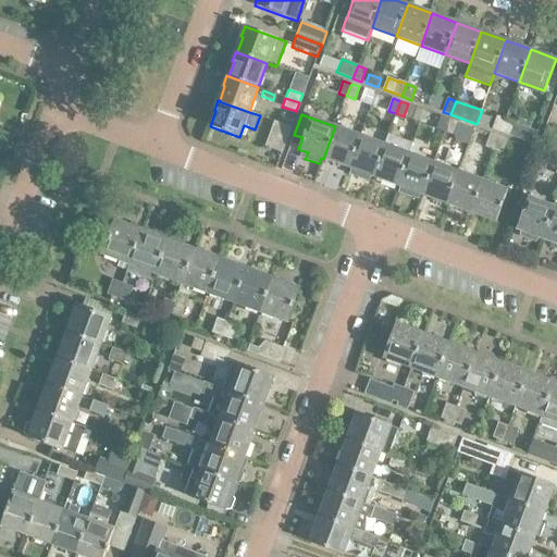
[(442,116),(436,130),(445,132),(449,119),(442,116)]
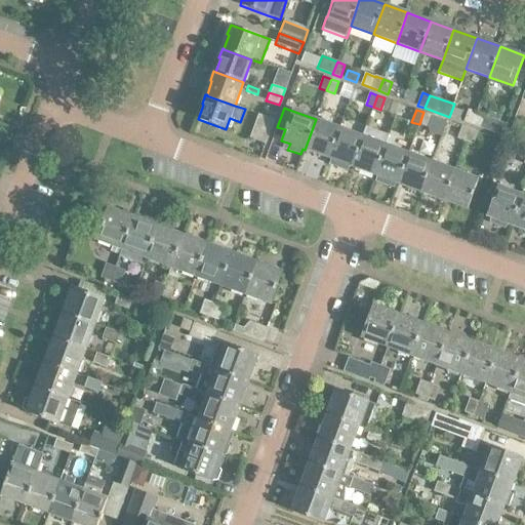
[(469,110),(465,122),(472,124),(476,112),(469,110)]
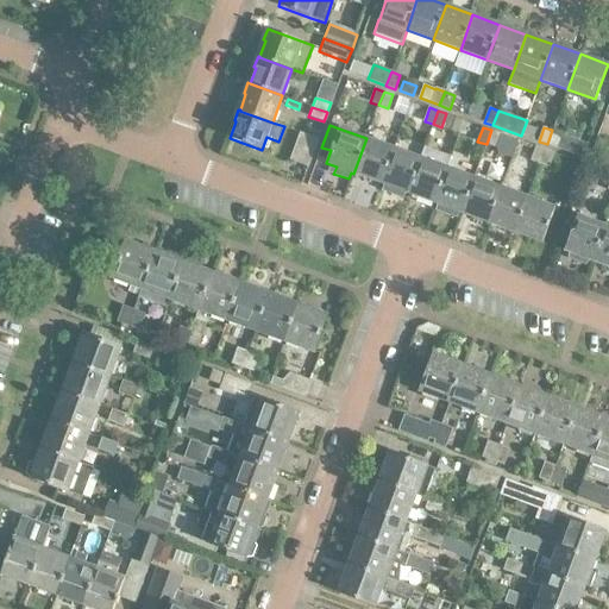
[(491,130),(487,144),(495,148),(500,133),(491,130)]
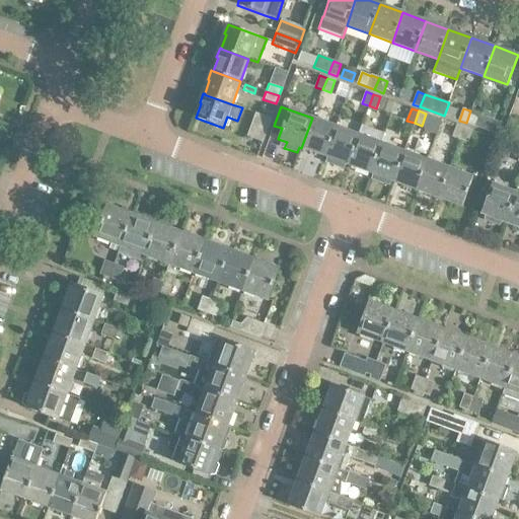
[(470,110),(466,123),(474,126),(478,114),(470,110)]
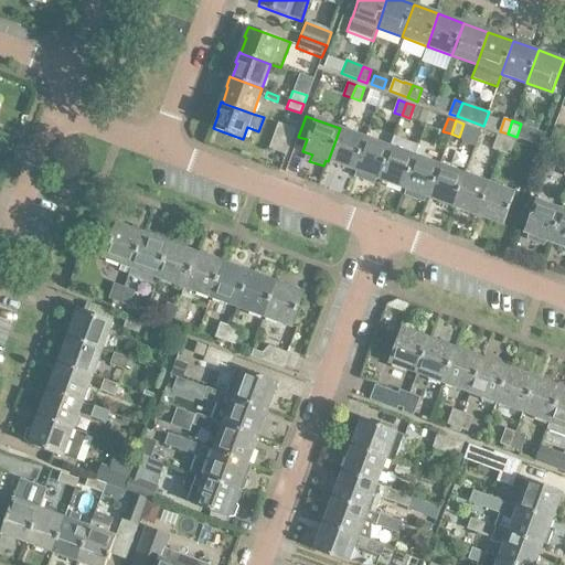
[(286,155),(295,129),(278,124),(269,148),(286,155)]
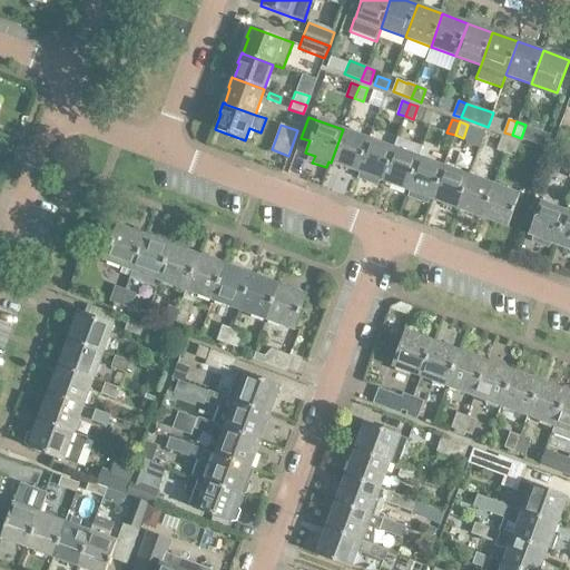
[(343,129),(331,163),(356,172),(369,138),(343,129)]
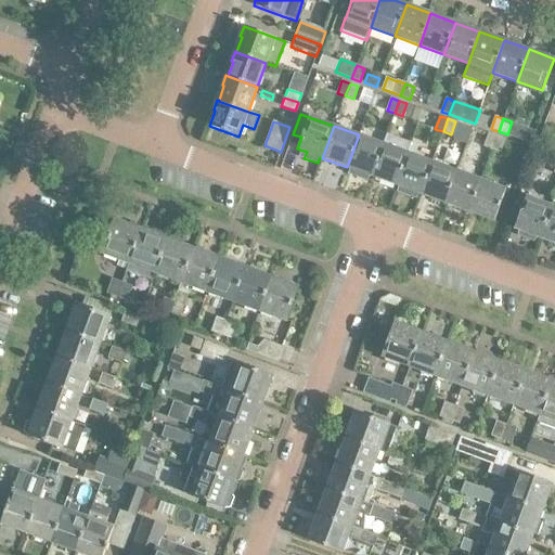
[(396,185),(408,153),(411,142),(387,133),(383,143),(371,176),(396,185)]
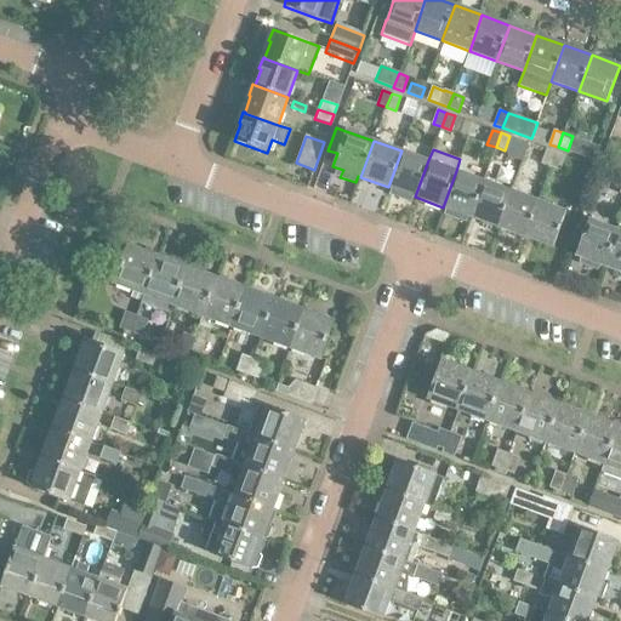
[(428,160),(402,151),(388,187),(415,197),(428,160)]
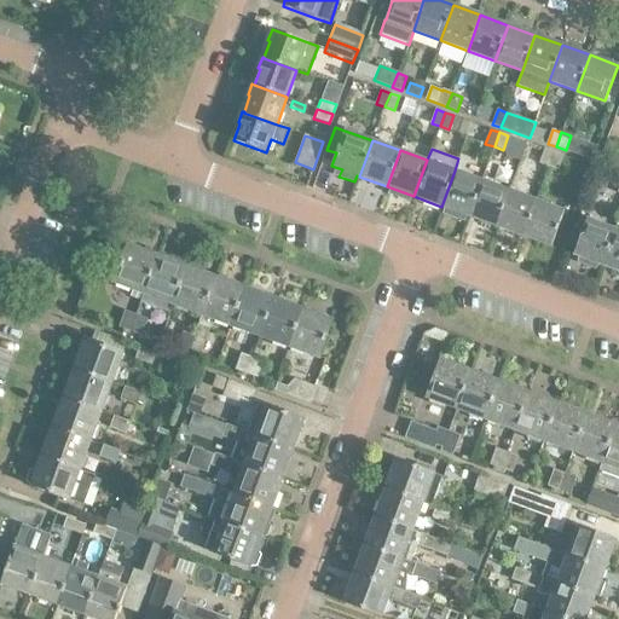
[(545,150),(541,163),(549,167),(554,152),(545,150)]
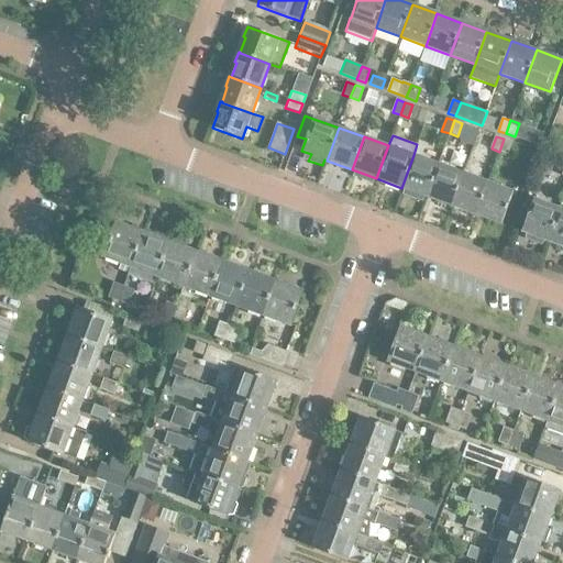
[(504,139),(499,152),(507,155),(511,142),(504,139)]
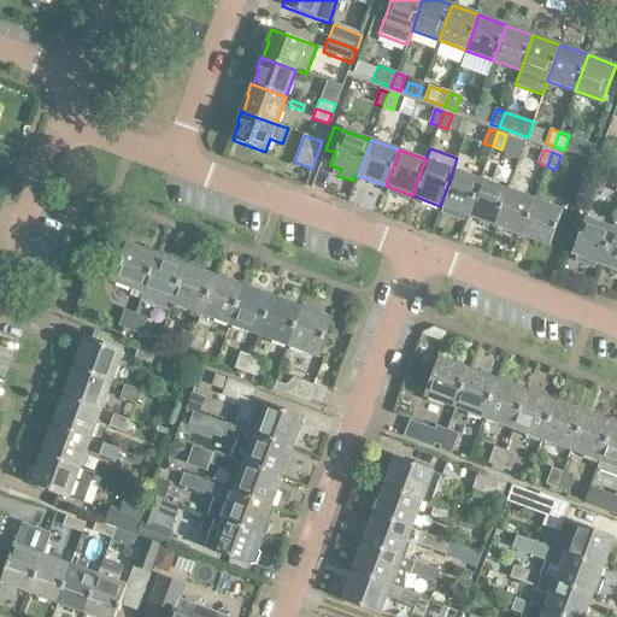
[(453,170),(440,206),(466,216),(480,180),(453,170)]
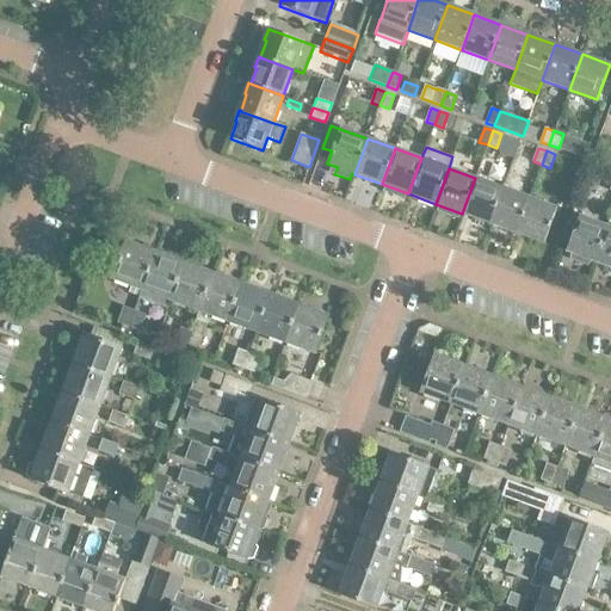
[(462,214),(489,223),(503,187),(475,178),(462,214)]
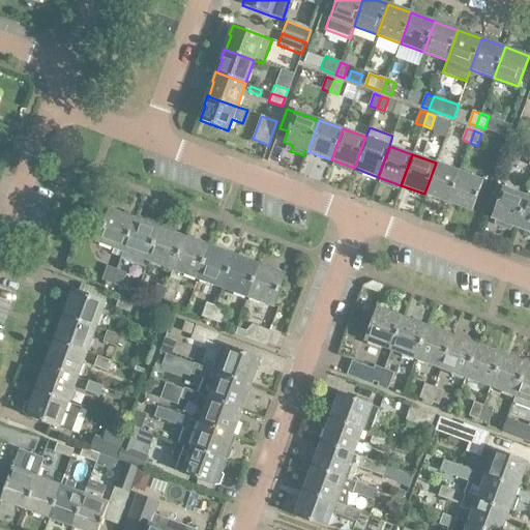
[(424,194),(447,202),(460,171),(436,163),(424,194)]
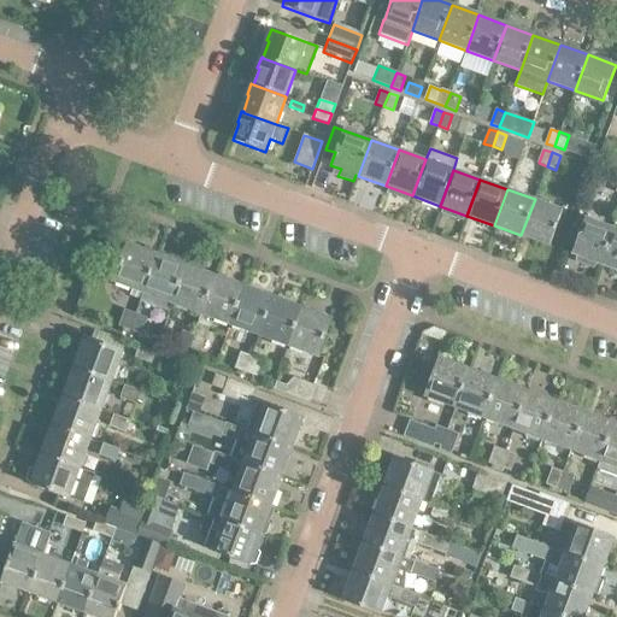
[(548,246),(563,209),(535,199),(521,235),(548,246)]
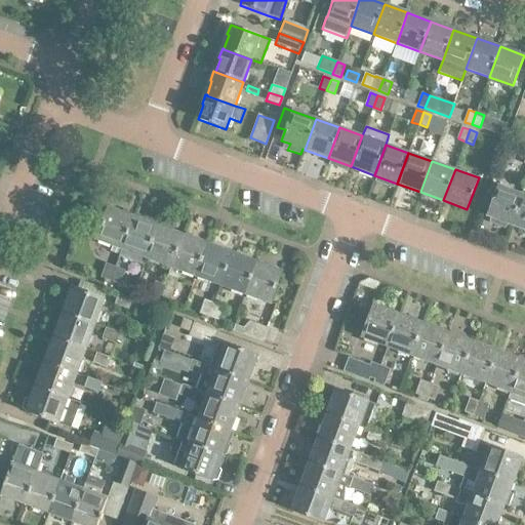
[(508,225),(510,225),(521,195),(497,186),(486,216),(495,219),(495,225),(505,229),(508,225)]
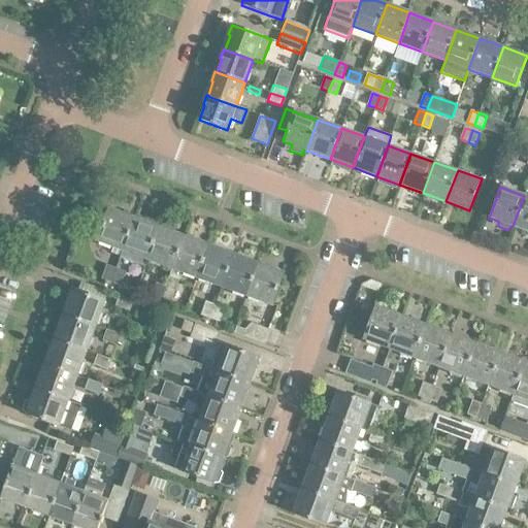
[(527,196),(524,196),(513,226),(527,231),(527,196)]
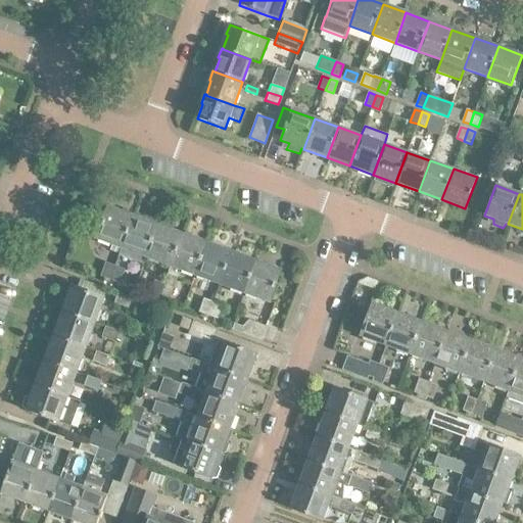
[(96,239),(112,244),(110,251),(119,254),(122,248),(133,217),(117,211),(117,210),(102,204),(96,222),(102,224),(96,239)]
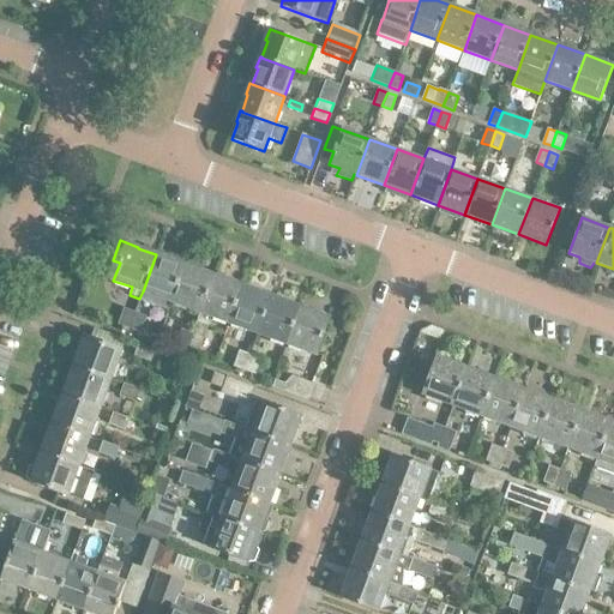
[(156,254),(143,292),(154,295),(150,304),(168,309),(172,301),(185,265),(156,254)]
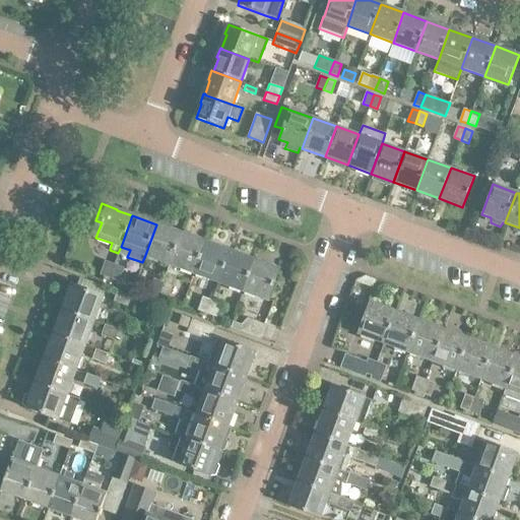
[(170,264),(181,234),(156,224),(145,255),(170,264)]
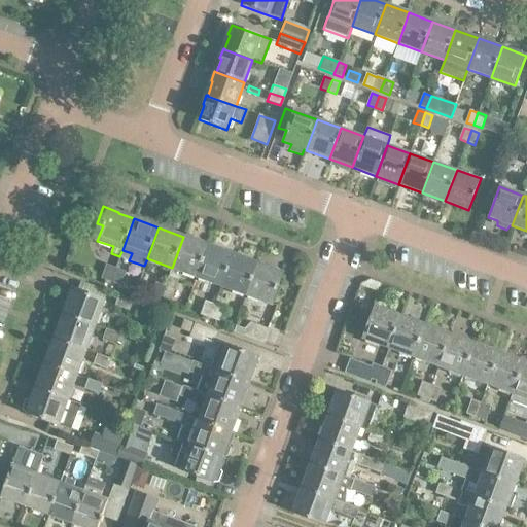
[(169,276),(166,285),(175,289),(178,279),(179,279),(181,272),(197,277),(208,246),(183,237),(172,268),(169,276)]
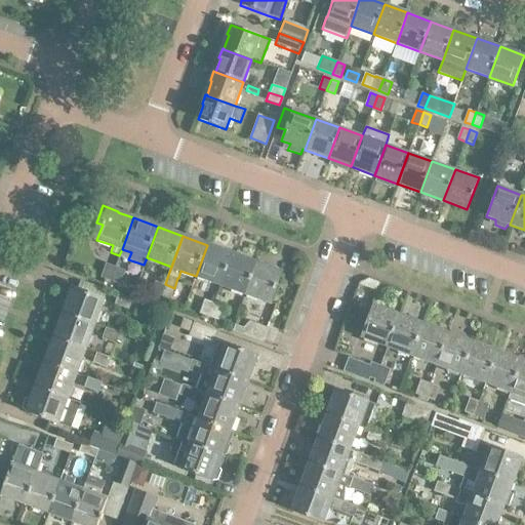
[(220,285),(232,254),(207,245),(196,276),(220,285)]
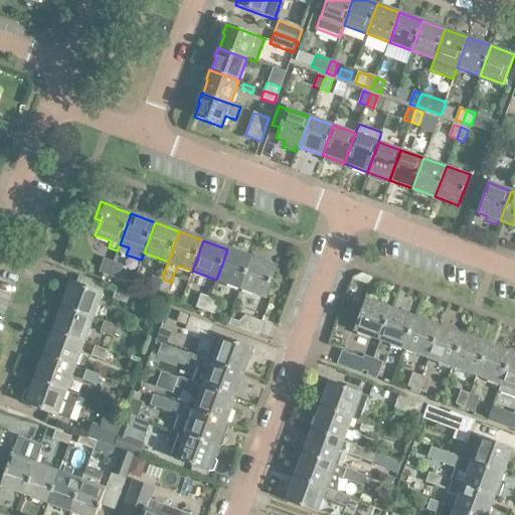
[(240,289),(251,258),(227,249),(216,280),(240,289)]
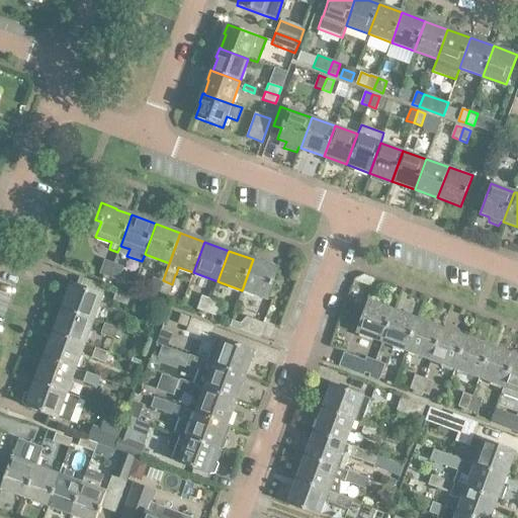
[(114,262),(104,259),(100,272),(109,275),(114,262)]
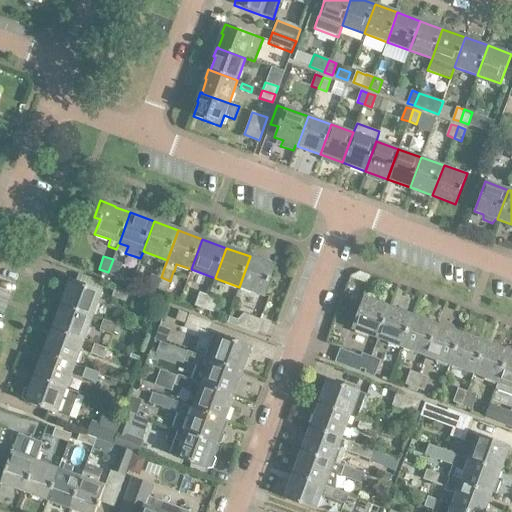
[(263,296),(275,265),(250,256),(239,287),(263,296)]
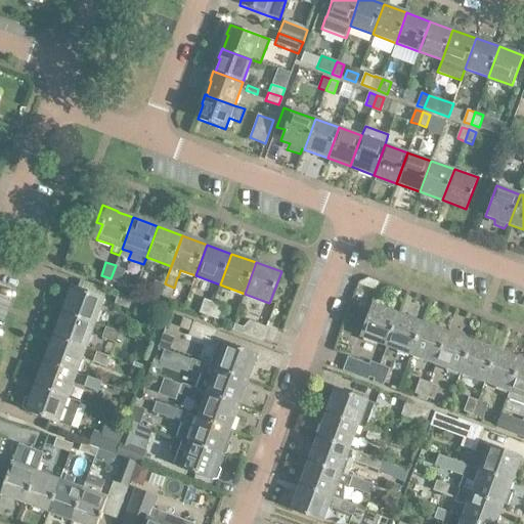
[(111,278),(120,282),(125,269),(116,265),(111,278)]
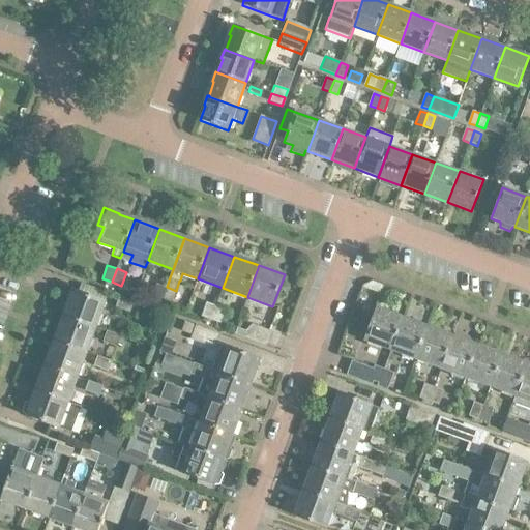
[(167,287),(156,284),(151,297),(162,300),(167,287)]
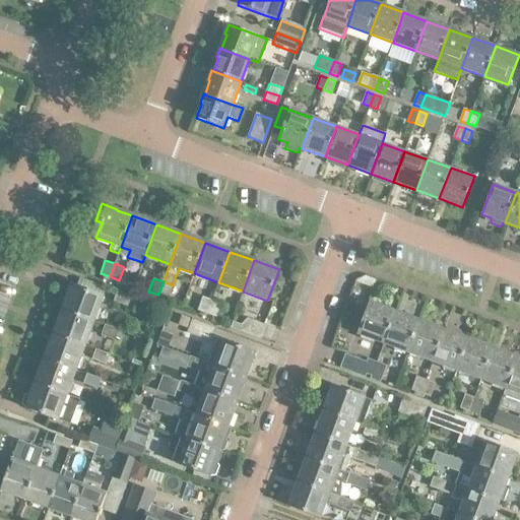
[(158,295),(168,299),(173,285),(164,281),(158,295)]
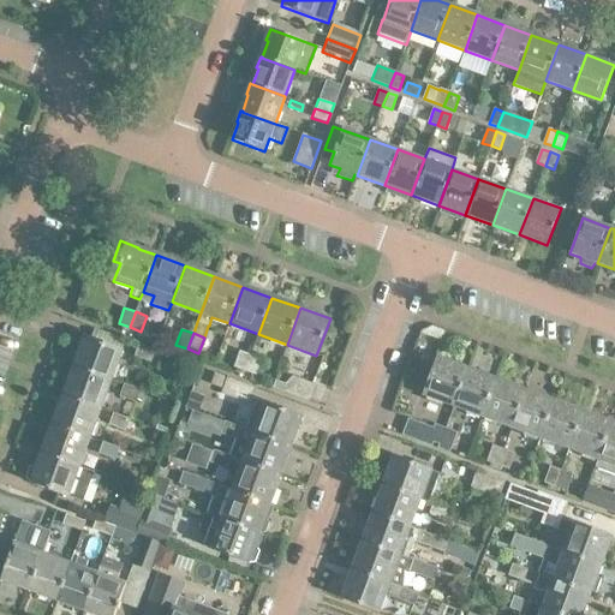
[(111,380),(121,351),(84,336),(73,366),(111,380)]
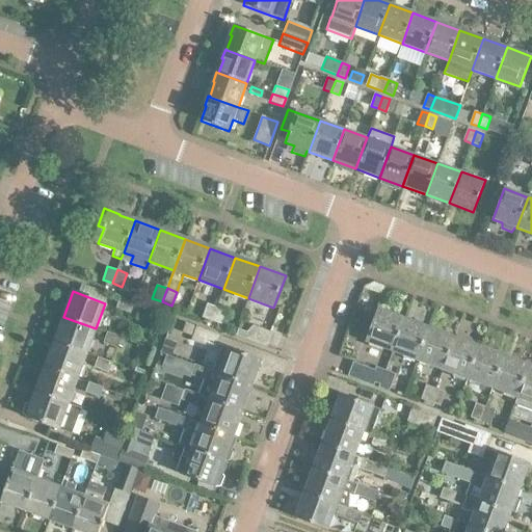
[(120,298),(115,309),(129,314),(133,303),(120,298)]
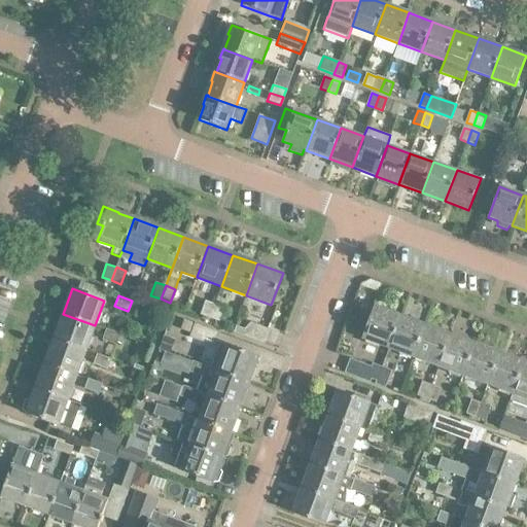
[(214,305),(205,301),(200,314),(209,318),(214,305)]
